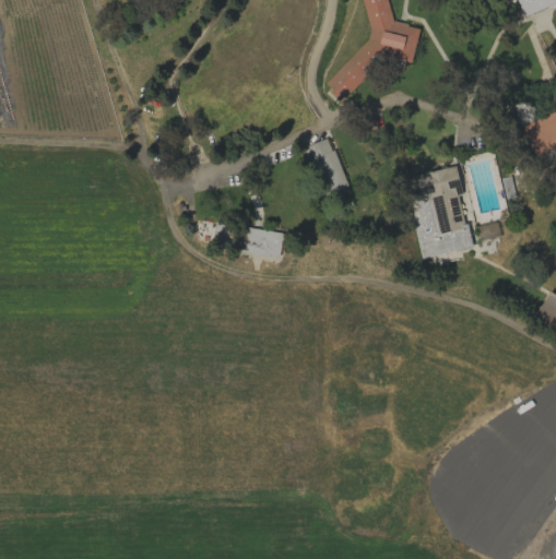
[(385,57),(414,62),(421,28),(413,27),(409,23),(394,21),(389,0),(364,0),(371,30),(370,37),(330,82),(332,93),(341,100),(345,99),(385,57)]
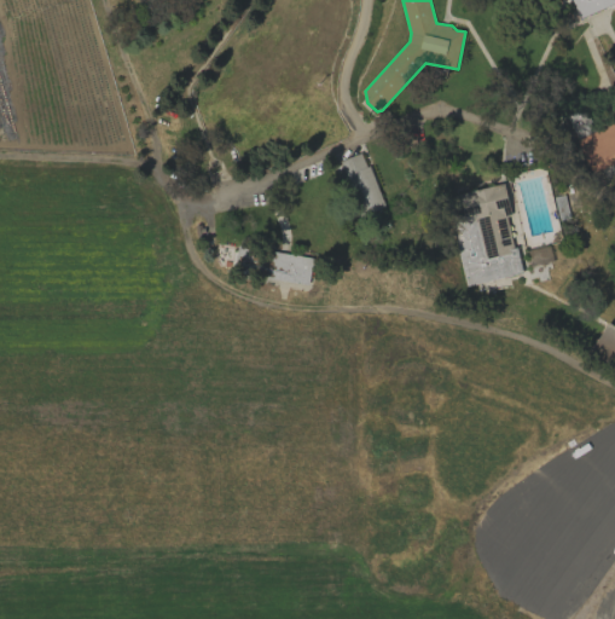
[(614,0),(573,0),(581,18),(614,4),(614,0)]
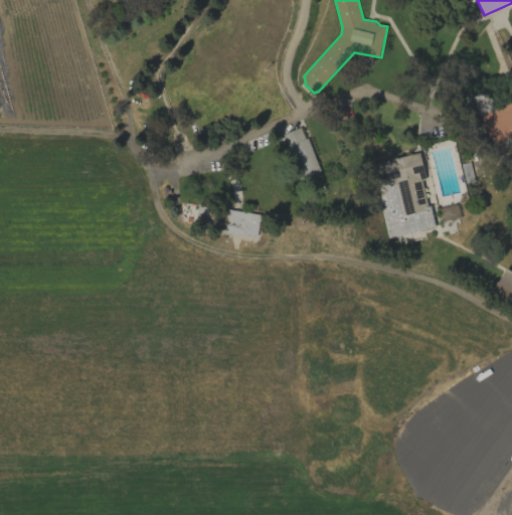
[(511,102),(496,109),(489,90),(475,96),(493,143),(511,135),(511,102)]
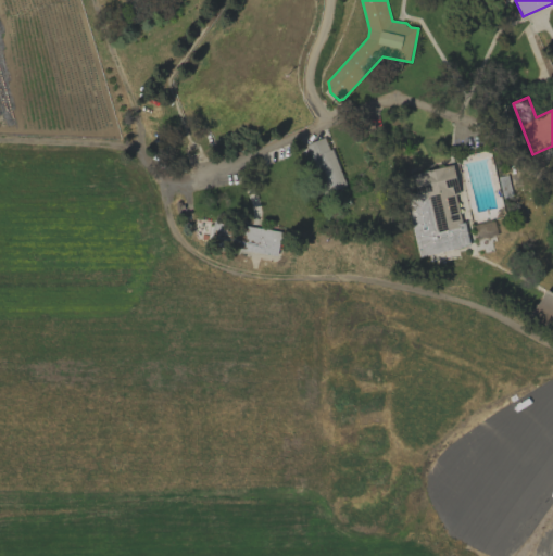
[(329,136),(309,143),(326,194),(348,187),(329,136)]
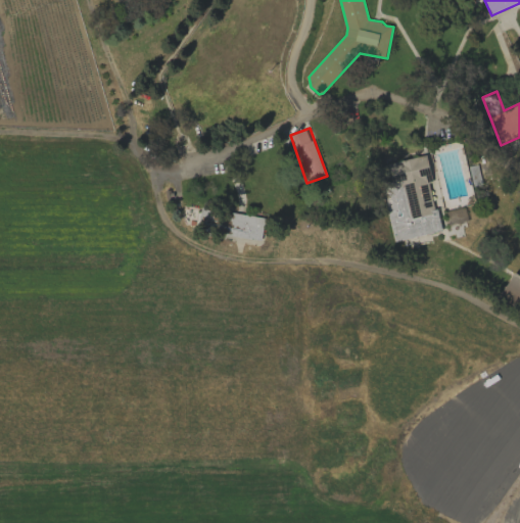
[(441,232),(431,181),(435,180),(433,170),(431,170),(428,155),(390,162),(393,180),(383,182),(394,241),(441,232)]
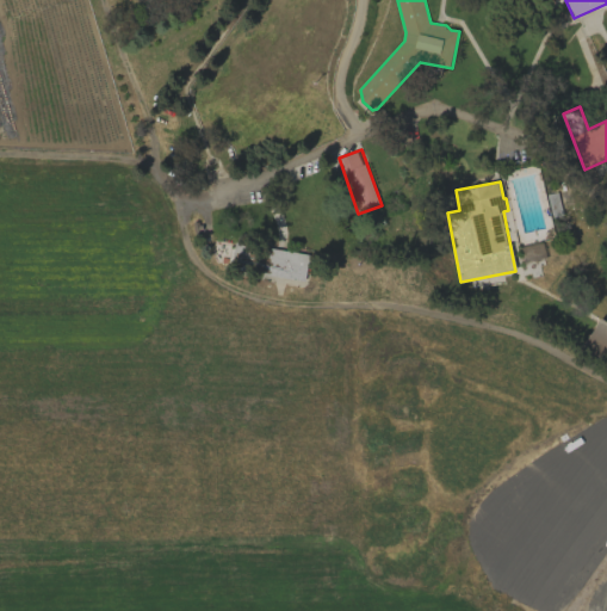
[(308,281),(311,254),(268,247),(265,273),(308,281)]
